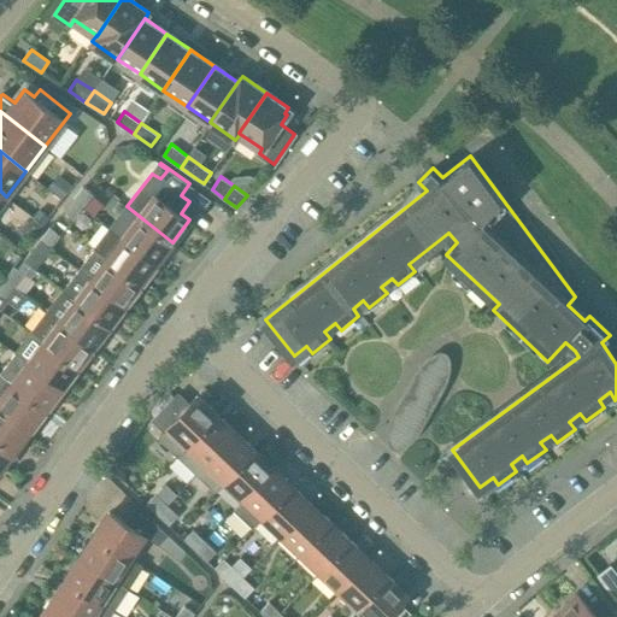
[(83,187),(74,199),(84,207),(94,195),(83,187)]
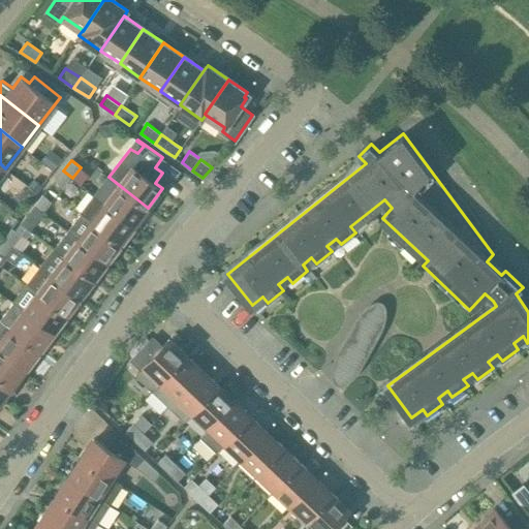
[(72,178),(63,170),(55,181),(63,188),(72,178)]
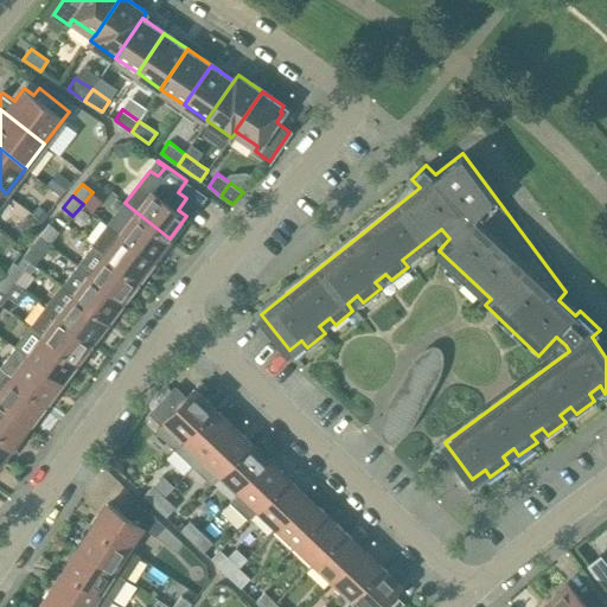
[(125,203),(109,224),(125,237),(126,236),(154,259),(170,238),(141,216),(125,203)]
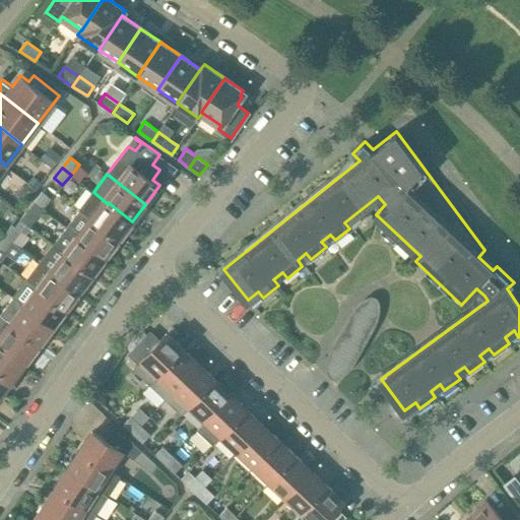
[(43,191),(35,202),(43,209),(52,199),(43,191)]
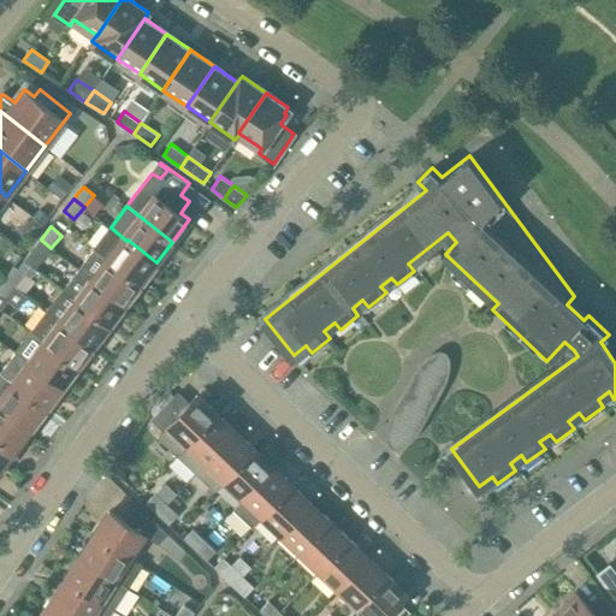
[(126,241),(111,227),(95,248),(112,260),(141,283),(157,262),(128,240),(126,241)]
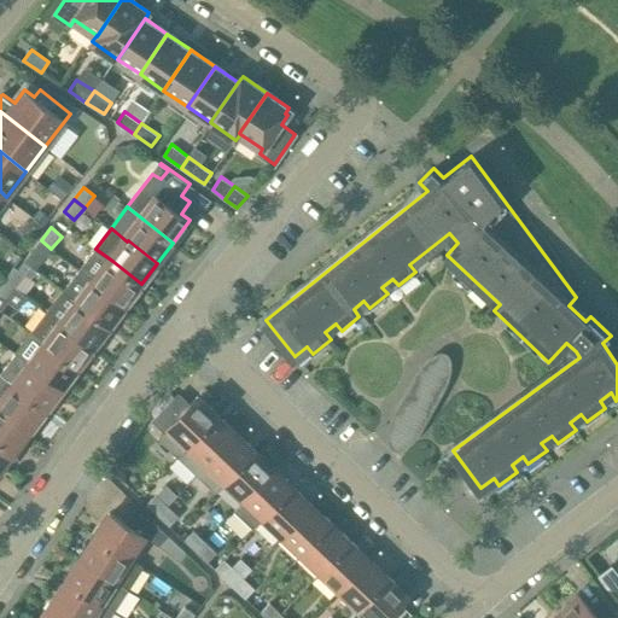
[(30,252),(23,261),(34,269),(41,261),(51,249),(41,240),(30,252)]
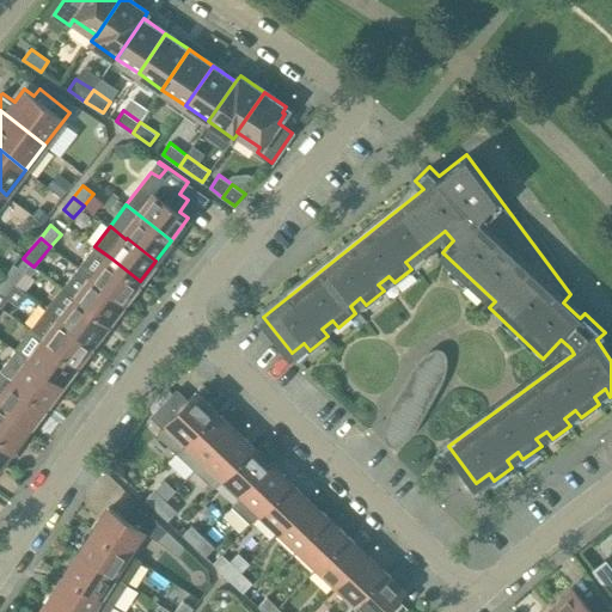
[(111,258),(95,246),(79,267),(96,280),(124,301),(140,281),(111,258)]
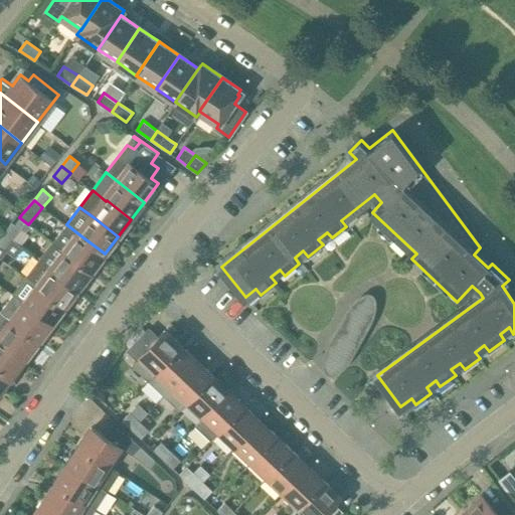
[(12,222),(4,232),(13,239),(21,228),(12,222)]
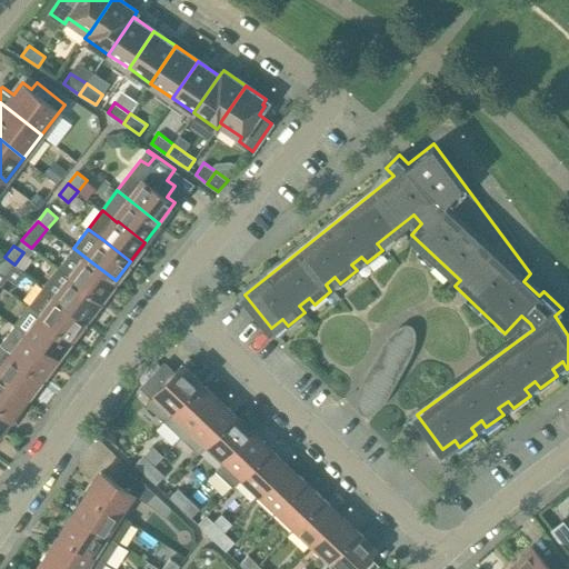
[(89,260),(73,248),(59,268),(73,279),(101,300),(116,280),(89,260)]
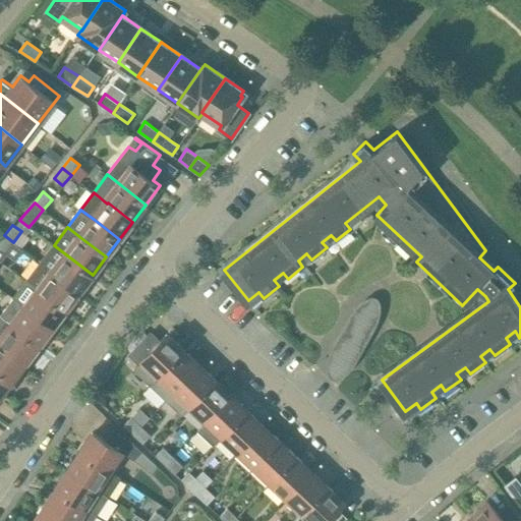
[(13,242),(4,235),(0,240),(0,248),(5,252),(13,242)]
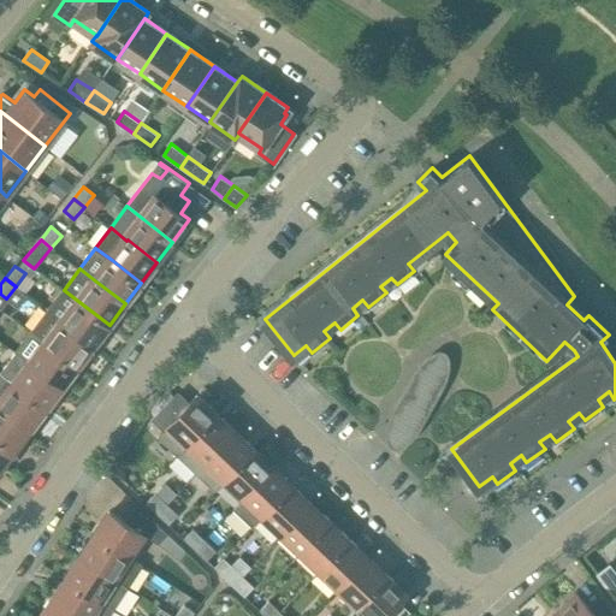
[(94,345),(110,325),(80,302),(64,290),(48,311),(64,323),(94,345)]
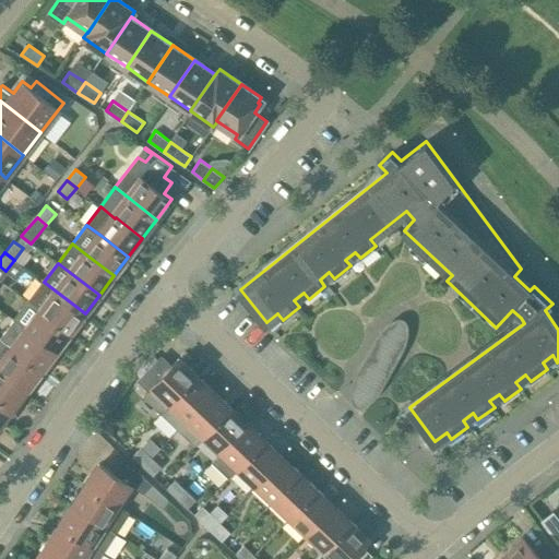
[(30,300),(71,332),(85,313),(58,293),(44,282),(30,300)]
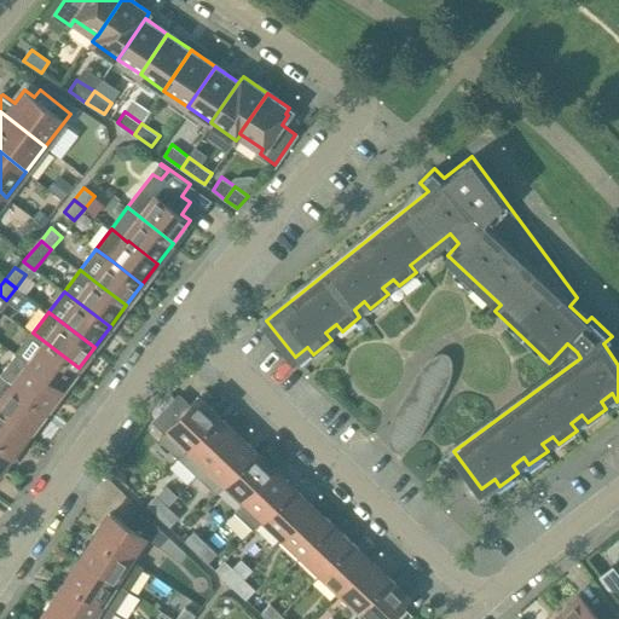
[(63,388),(79,368),(33,333),(17,353),(33,366),(63,388)]
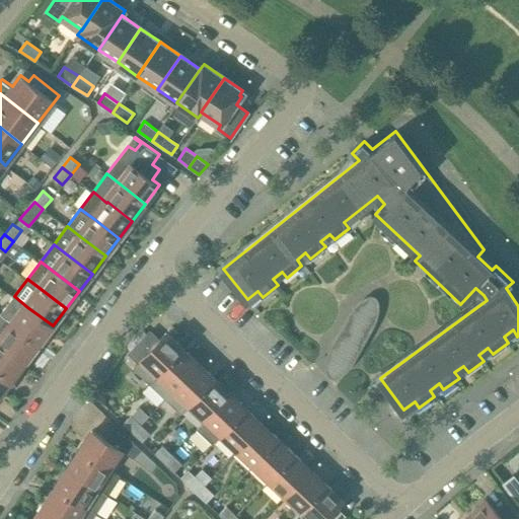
[(14,324),(40,344),(53,325),(27,307),(14,296),(1,314),(14,324)]
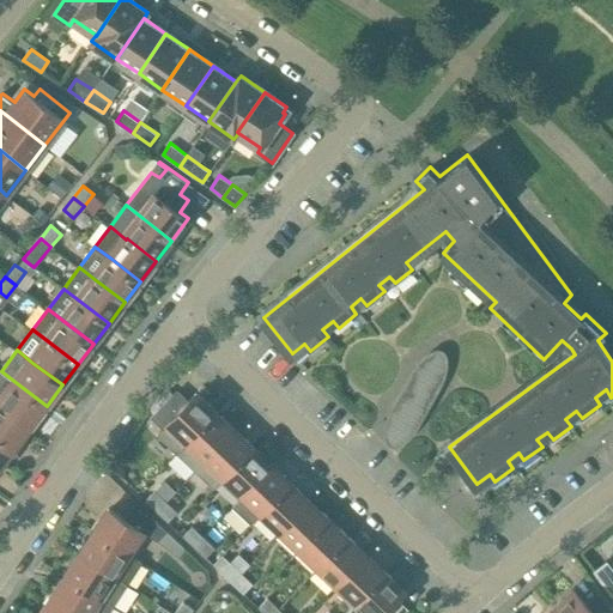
[(445,353),(438,350),(425,359),(418,366),(413,374),(394,407),(392,416),(388,425),(387,441),(395,445),(408,436),(414,429),(419,422),(438,387),(442,380),(445,370),(445,353)]
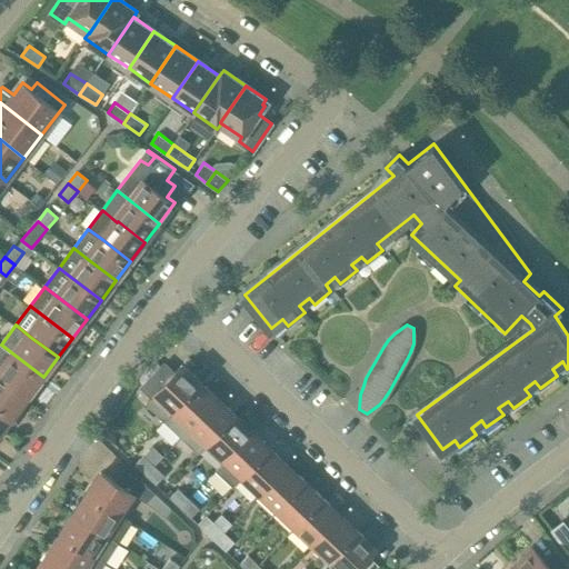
[(16,356),(1,345),(0,345),(0,373),(1,375),(29,396),(43,377),(16,356)]
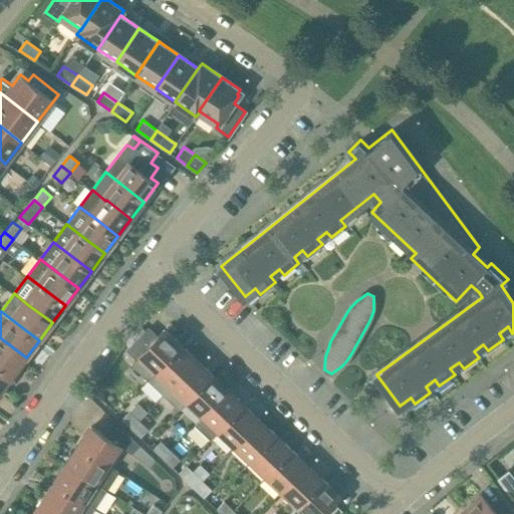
[(158,336),(149,327),(127,349),(137,357),(134,361),(134,364),(134,366),(148,379),(181,345),(165,329),(158,336)]
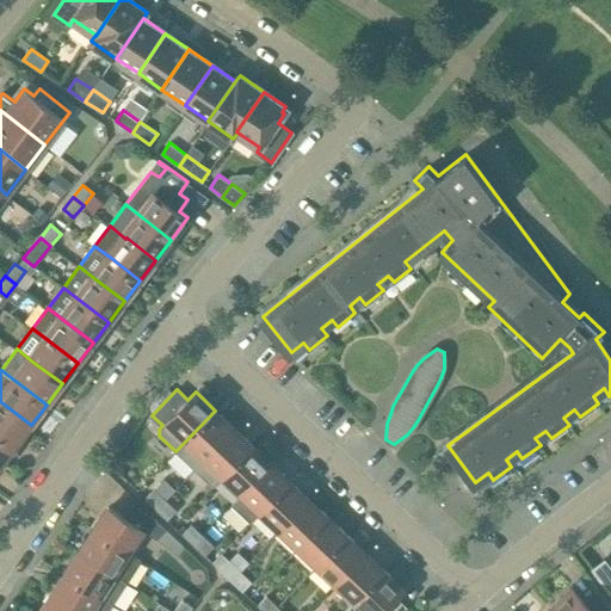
[(0,433),(14,445),(31,425),(1,402),(0,401),(0,433)]
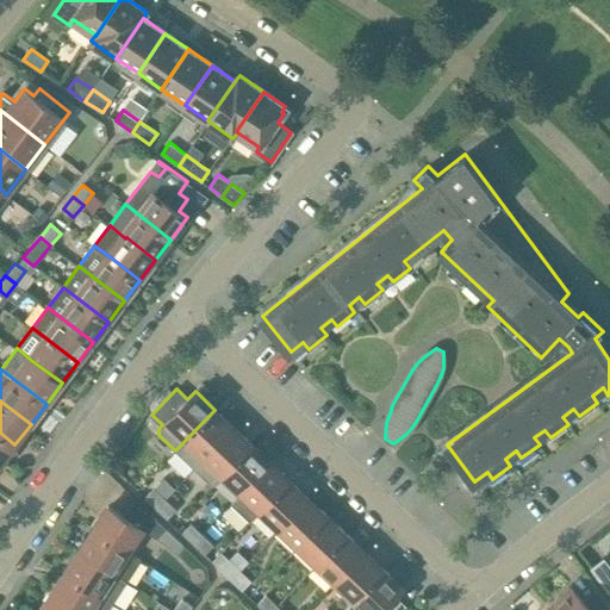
[(234,427),(215,410),(175,450),(194,468),(201,461),(234,427)]
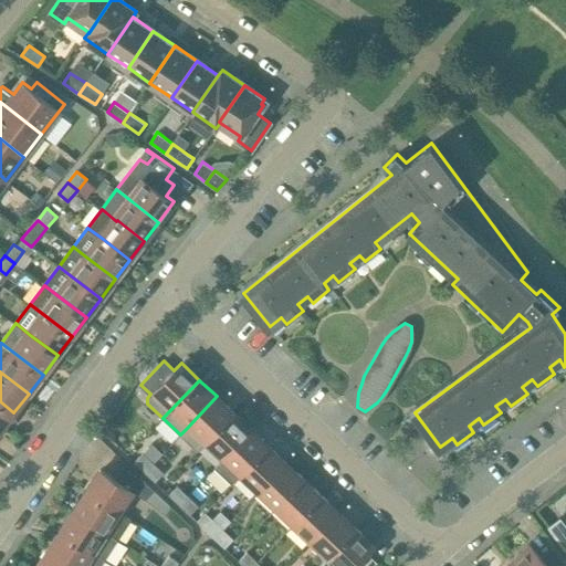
[(208,441),(234,412),(217,396),(187,428),(180,435),(198,451),(203,444),(208,441)]
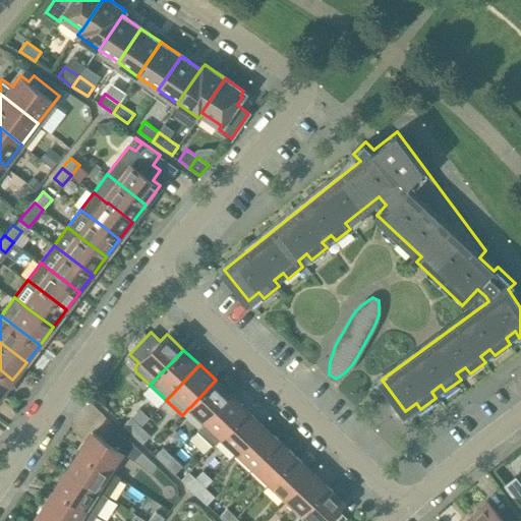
[(0,396),(12,380),(0,369),(0,396)]
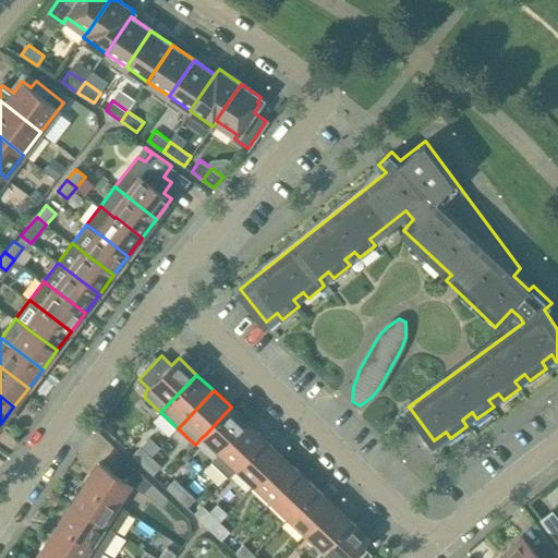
[(231,407),(205,435),(221,450),(247,423),(231,407)]
